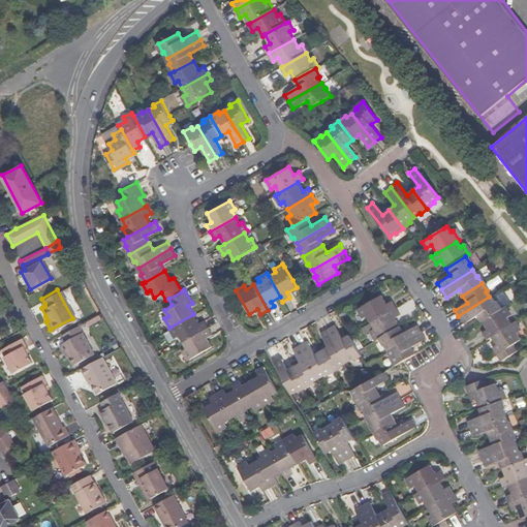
[(366,316),(369,322),(395,308),(391,301),(385,304),(380,295),(357,308),(363,318),(366,316)]
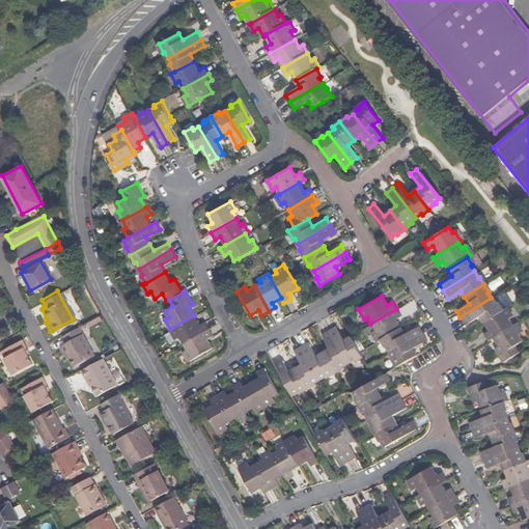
[(495,305),(491,298),(460,317),(464,325),(477,317),(480,323),(500,310),(496,304),(495,305)]
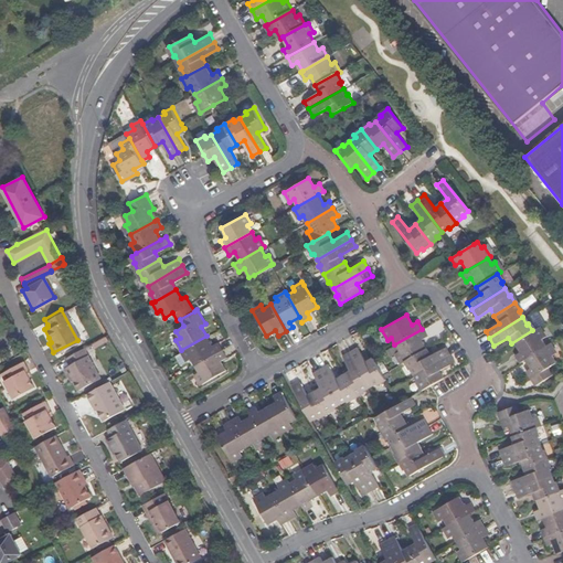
[(404,361),(425,349),(420,339),(425,336),(422,329),(394,344),(399,351),(395,353),(401,363),(404,361)]
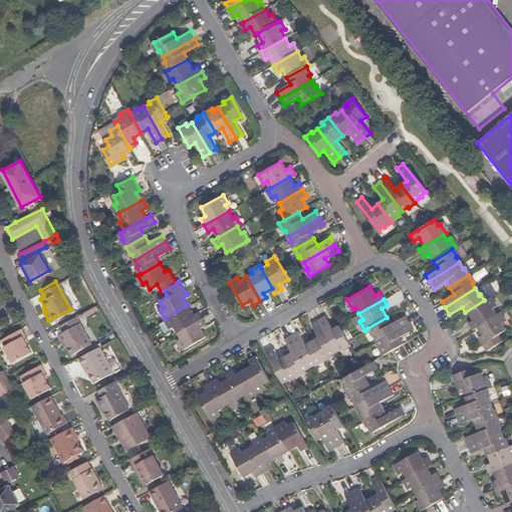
[(484,300),(465,312),(471,321),(466,324),(470,330),(474,327),(493,315),(490,309),(493,307),(488,299),(484,300)]
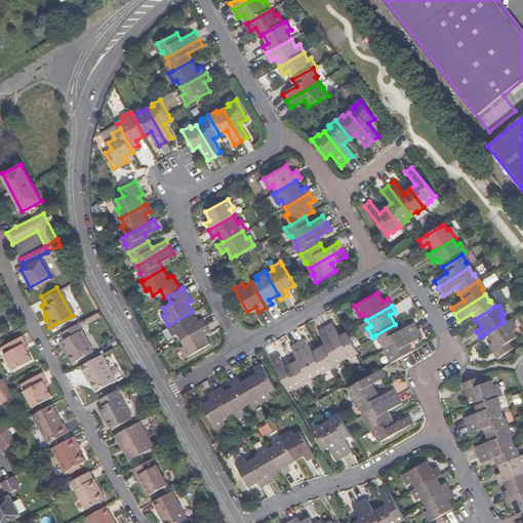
[(192,312),(168,325),(173,334),(177,332),(180,338),(204,325),(201,318),(197,321),(192,312)]
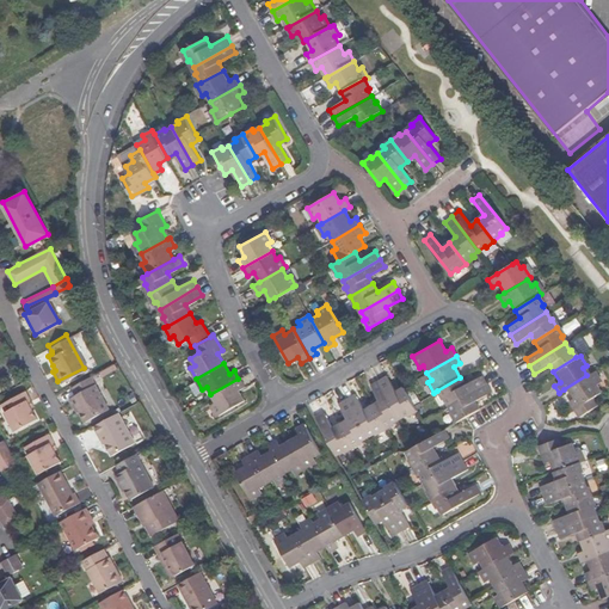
[(591,373),(586,375),(564,389),(571,400),(565,405),(573,419),(594,406),(590,399),(598,394),(594,386),(597,383),(591,373)]
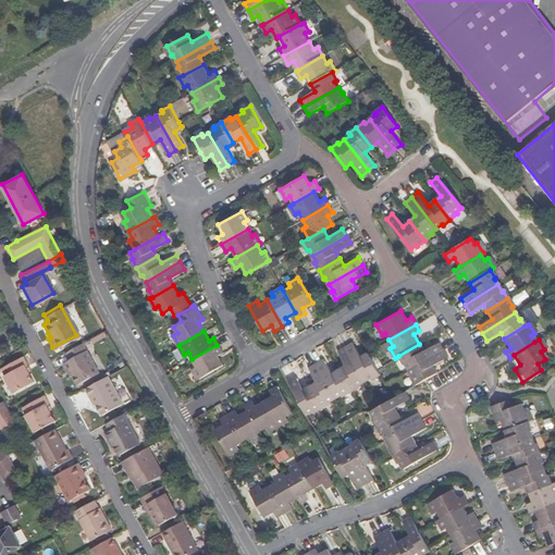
[(344,346),(364,380),(369,377),(371,379),(379,374),(375,369),(367,353),(360,357),(352,342),(344,346)]
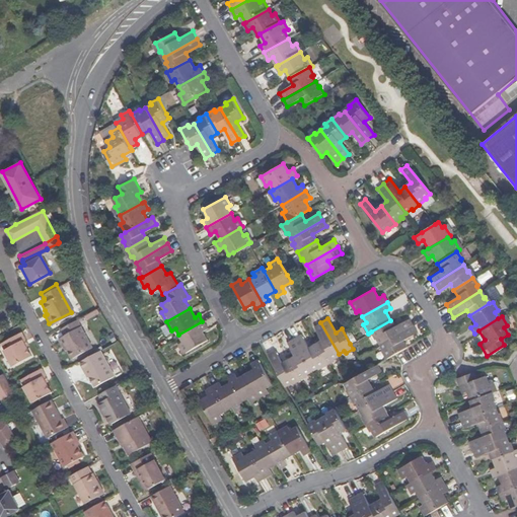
[(87,347),(71,319),(58,327),(63,337),(57,340),(62,347),(64,346),(66,350),(70,356),(87,347)]
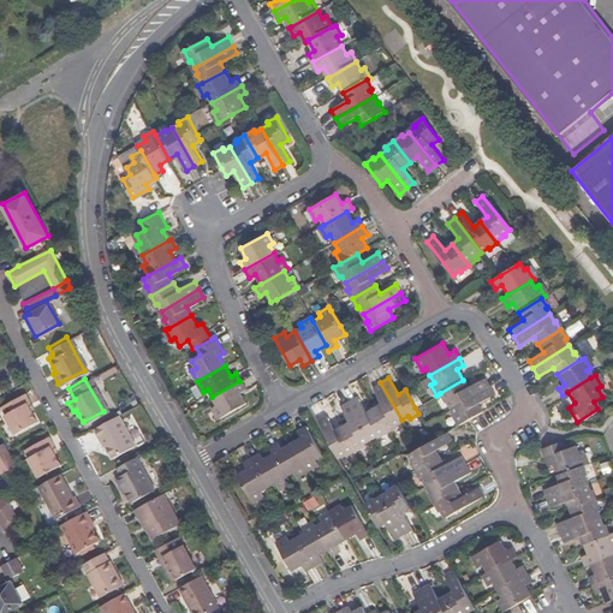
[(447,402),(451,408),(488,386),(483,379),(468,388),(463,380),(440,393),(445,403),(447,402)]
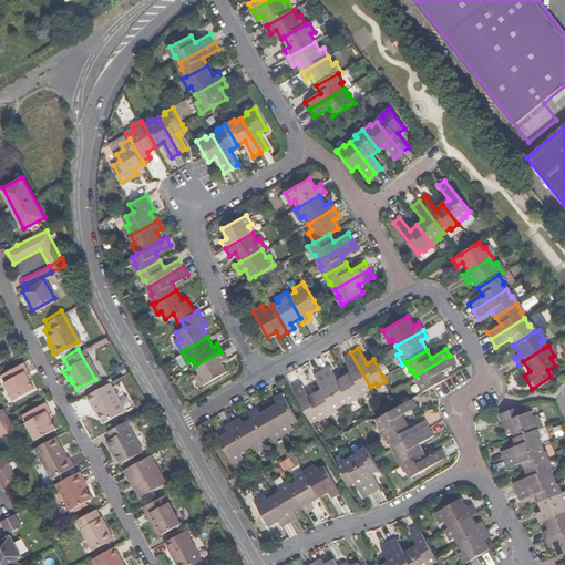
[(221,351),(195,366),(199,373),(196,376),(202,384),(226,370),(221,361),(225,359),(221,351)]
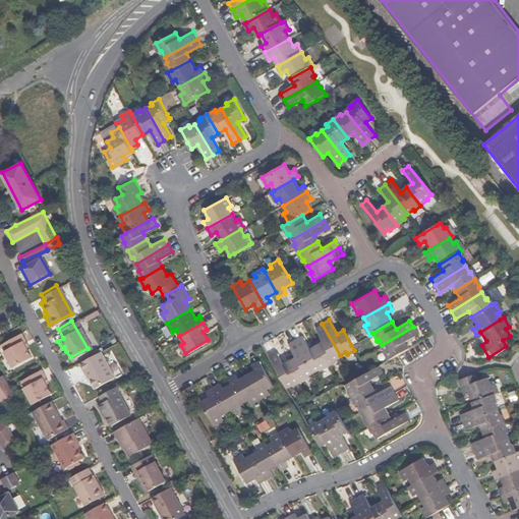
[(315,345),(327,365),(335,360),(334,359),(340,355),(322,324),(315,327),(323,341),(315,345)]
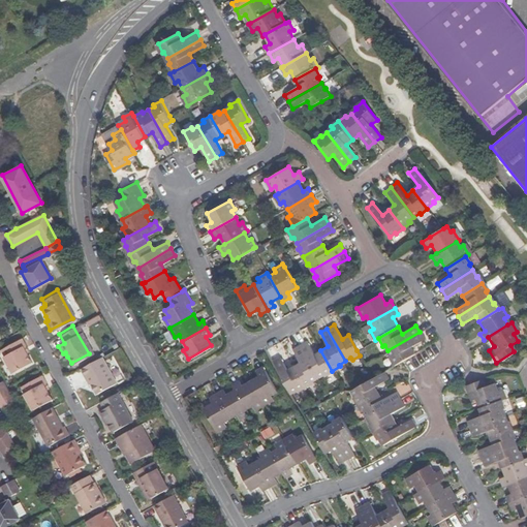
[(420,332),(388,350),(391,357),(389,358),(394,366),(402,361),(401,361),(413,353),(409,347),(424,339),(420,332)]
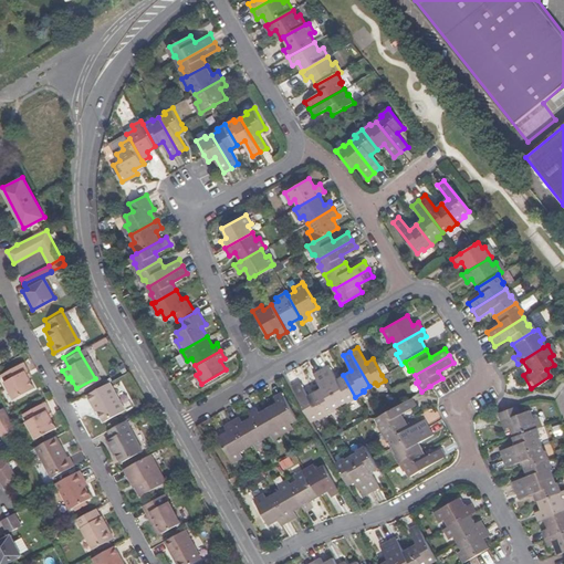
[(23,372),(25,371),(22,363),(0,374),(2,379),(2,380),(11,398),(31,387),(27,377),(23,372)]
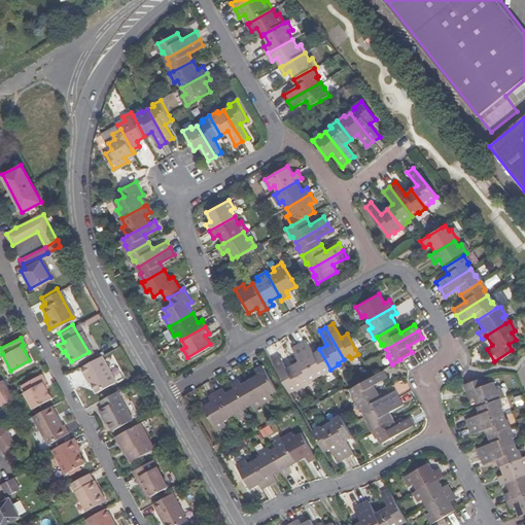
[(298,344),(316,376),(322,373),(323,374),(330,370),(319,349),(313,353),(305,339),(298,344)]
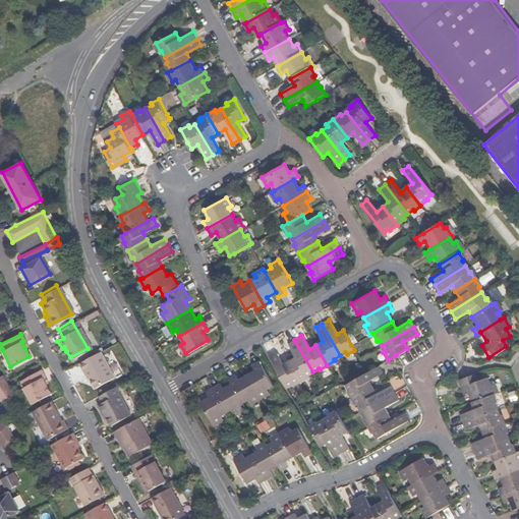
[(295,357),(289,361),(300,381),(307,377),(306,376),(312,371),(294,340),(287,343),(295,357)]
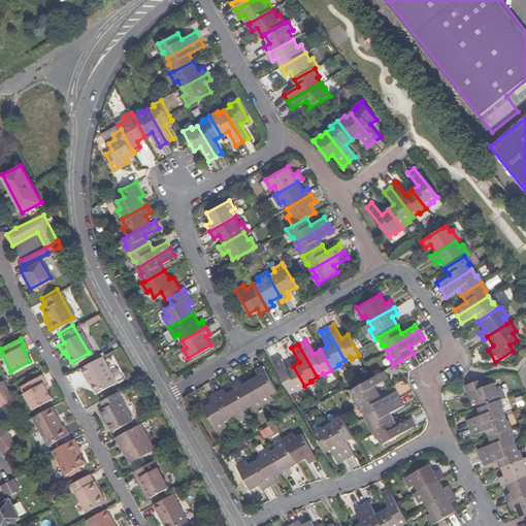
[(114,381),(99,354),(77,366),(81,374),(85,374),(94,392),(114,381)]
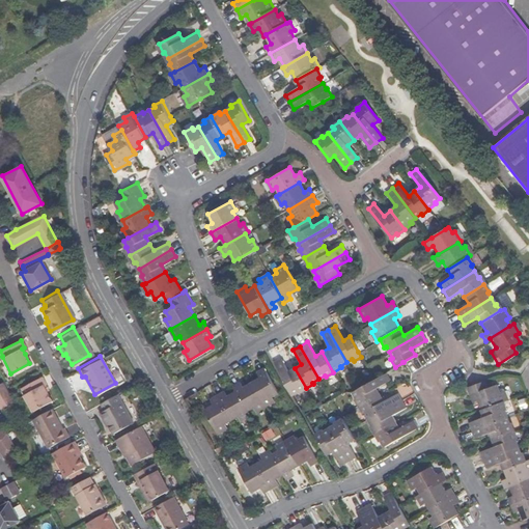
[(279,358),(273,361),(291,394),(298,391),(299,393),(306,388),(295,368),(287,371),(279,358)]
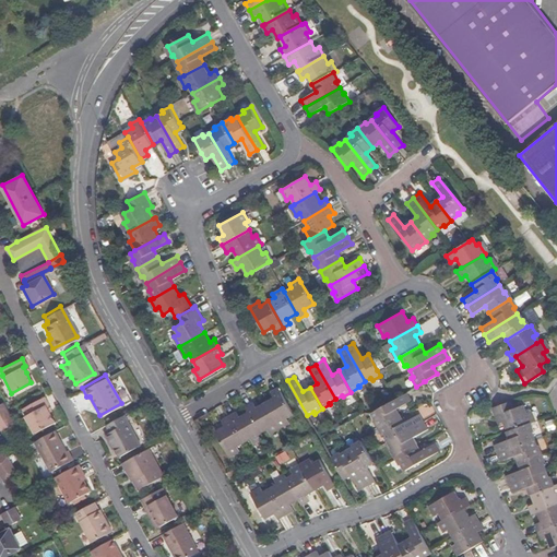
[(272,395),(263,401),(277,426),(287,421),(285,416),(292,413),(276,387),(270,390),(272,395)]
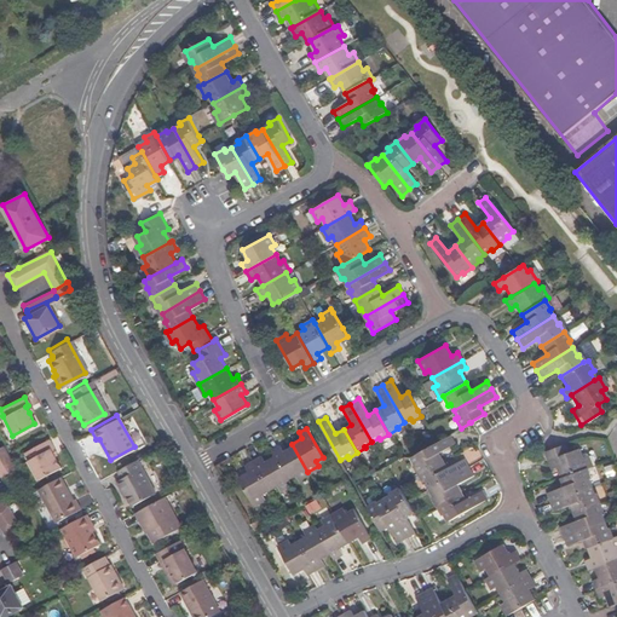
[(419,473),(442,460),(437,451),(453,442),(449,436),(436,442),(420,451),(411,456),(415,463),(413,463),(419,473)]
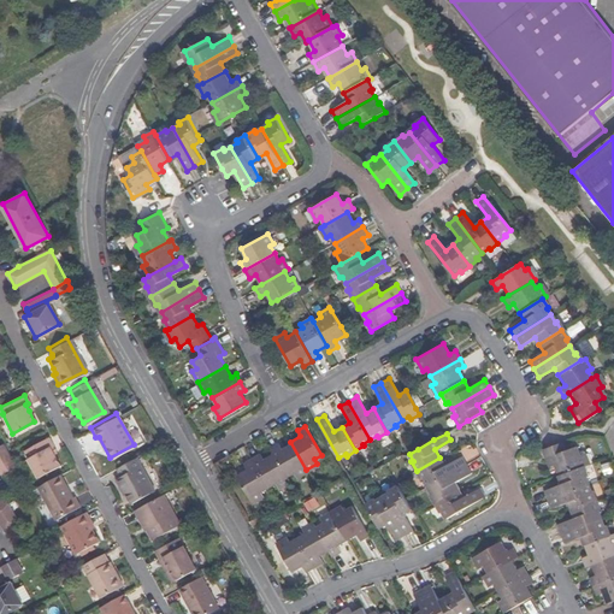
[(48,447),(51,446),(46,438),(23,449),(27,458),(25,459),(35,477),(58,465),(52,454),(48,447)]
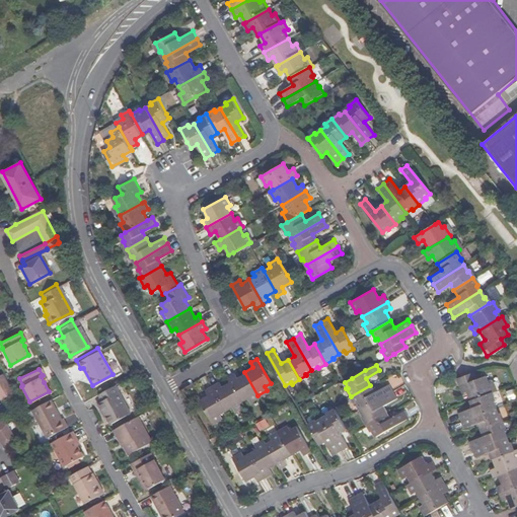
[(226,376),(229,381),(240,400),(246,396),(249,400),(257,395),(244,372),(236,377),(233,372),(226,376)]
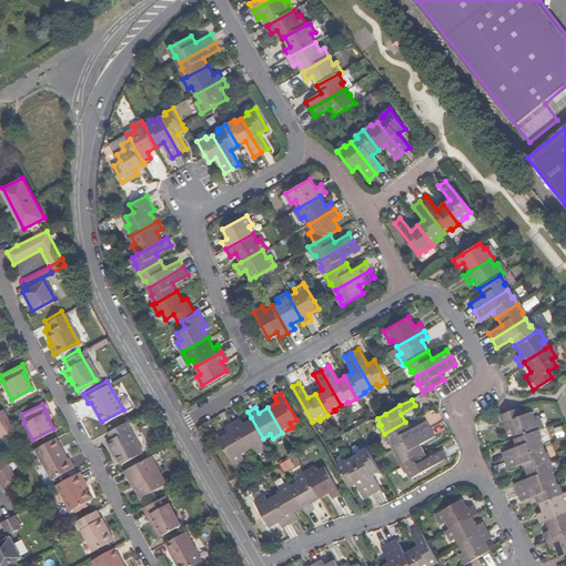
[(513,438),(536,430),(539,428),(536,418),(533,420),(529,412),(519,415),(517,407),(498,414),(505,430),(509,428),(513,438)]
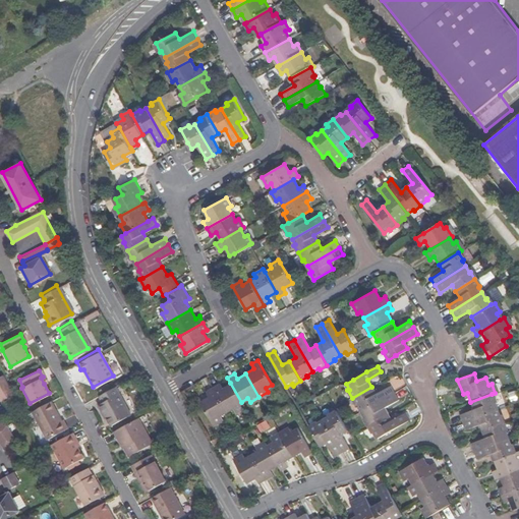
[(2,375),(0,376),(0,400),(12,394),(5,381),(2,375)]
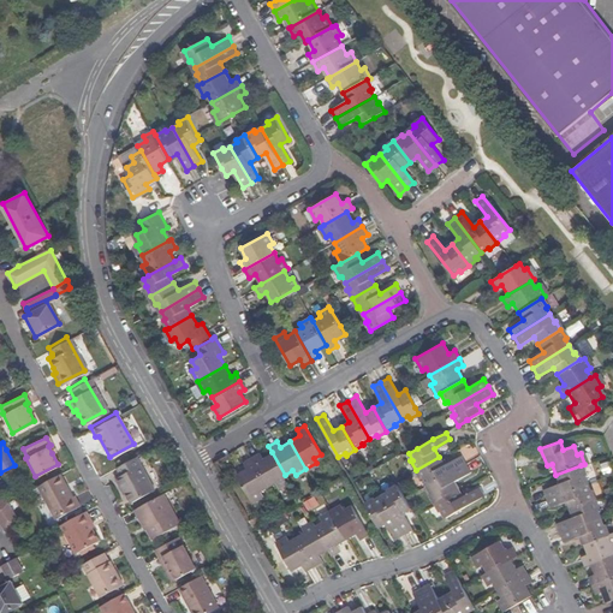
[(250,457),(267,486),(274,481),(277,486),(287,480),(285,475),(272,452),(262,458),(259,452),(250,457)]
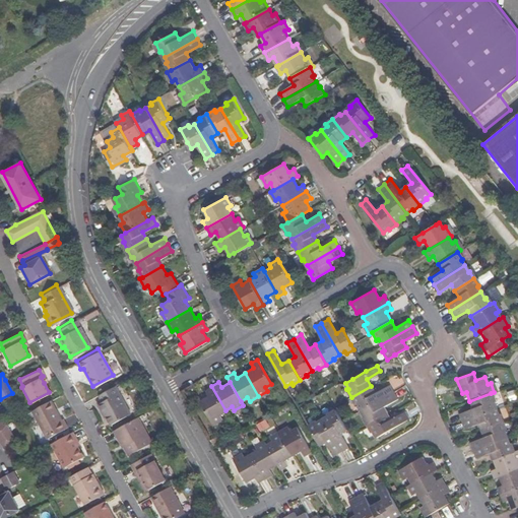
[(128,411),(114,384),(96,394),(100,400),(95,402),(100,410),(103,409),(109,422),(128,411)]
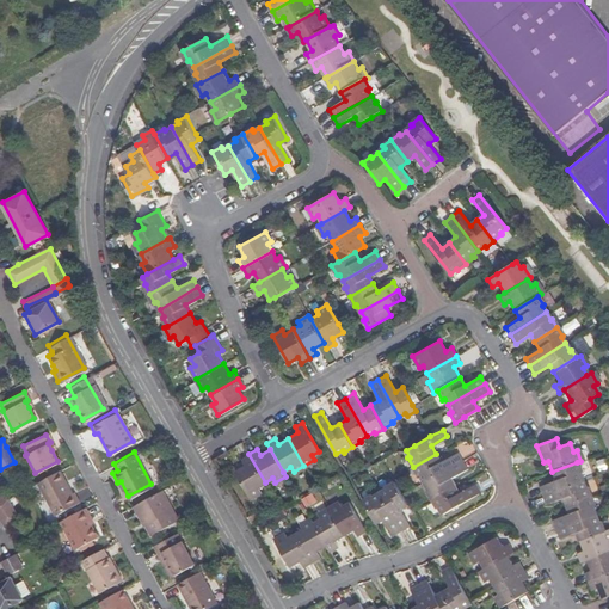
[(419,475),(424,481),(461,461),(456,453),(441,462),(436,454),(413,467),(418,477),(419,475)]
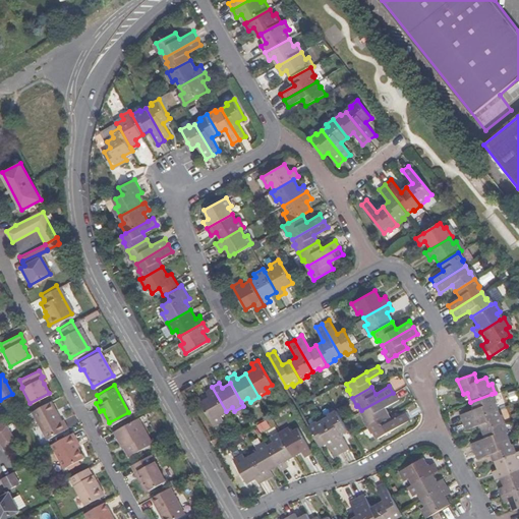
[(219,415),(226,411),(212,387),(205,391),(208,396),(199,401),(212,423),(221,418),(219,415)]
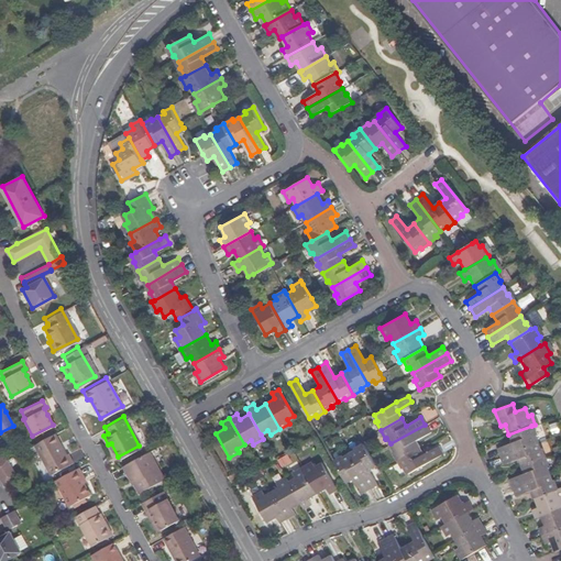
[(396,460),(418,447),(414,440),(428,431),(425,425),(391,443),(394,450),(392,451),(396,460)]
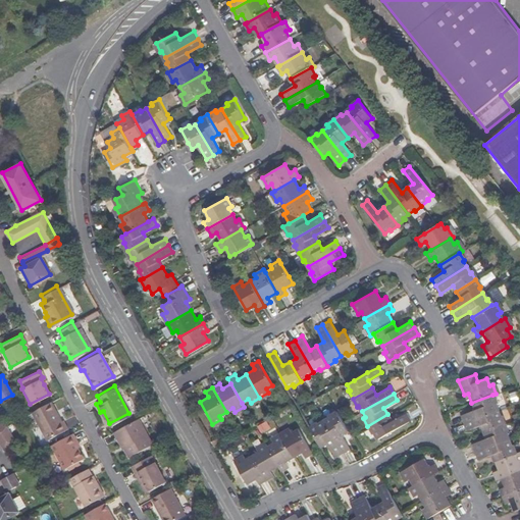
[(459,416),(462,422),(497,410),(494,404),(496,403),(492,395),(471,403),(474,410),(459,416)]
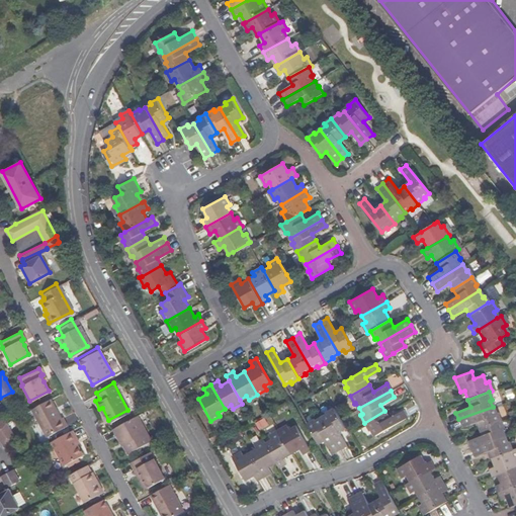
[(60,416),(50,397),(30,407),(36,417),(46,435),(67,423),(63,415),(60,416)]
